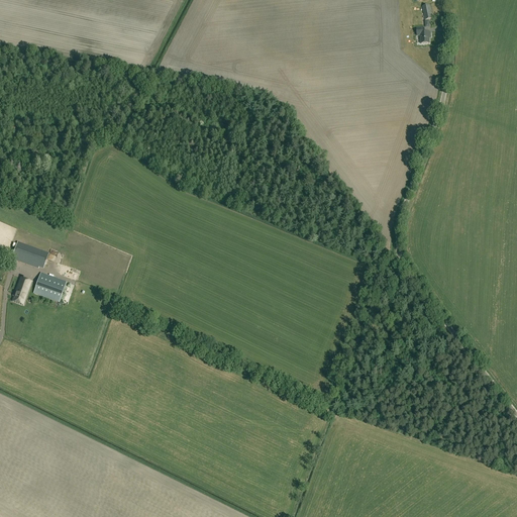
[(430,5),(423,7),(425,20),(432,19),(430,5)]
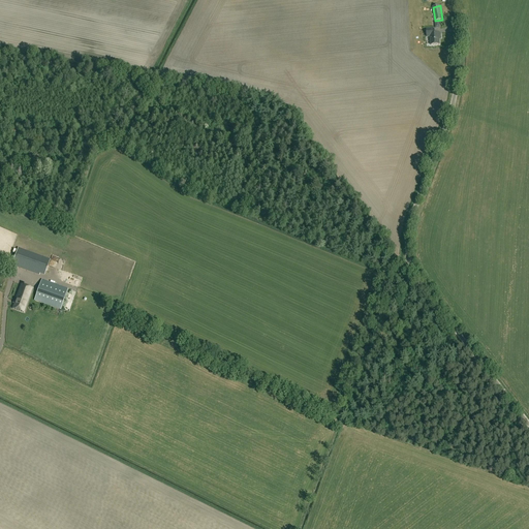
[(430,45),(439,44),(439,38),(440,38),(439,32),(434,33),(434,29),(426,29),(427,37),(430,36),(430,45)]
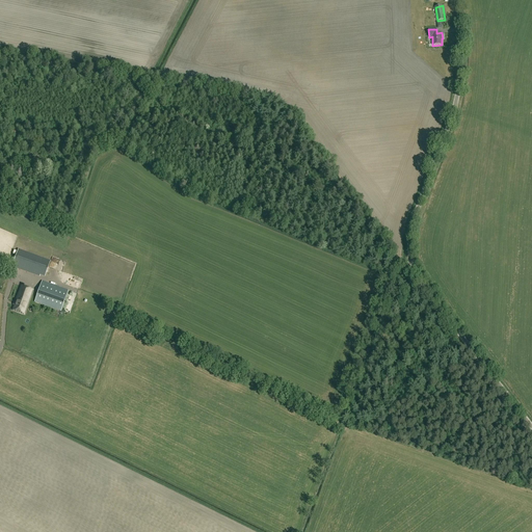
[(12,266),(40,275),(40,274),(44,275),(49,262),(19,250),(12,266)]
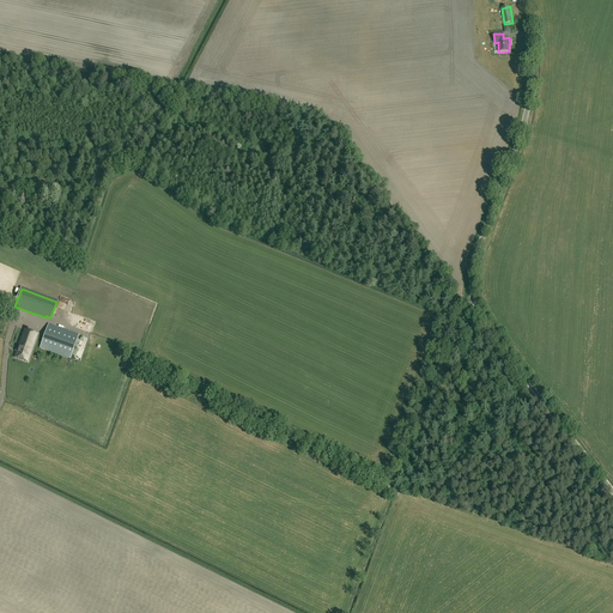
[(78,335),(48,325),(40,349),(70,359),(78,335)]
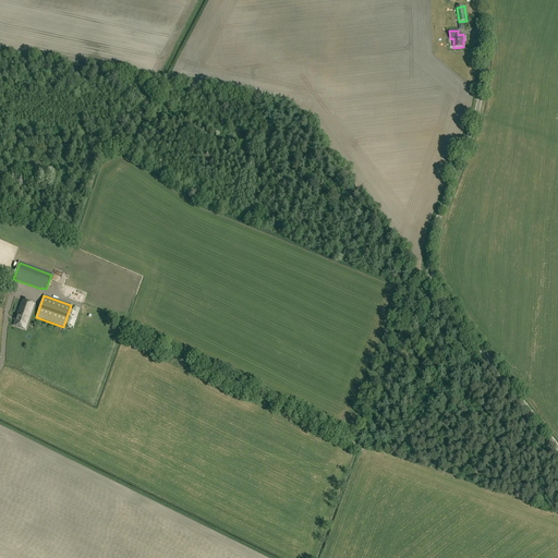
[(25,330),(35,304),(22,300),(12,325),(25,330)]
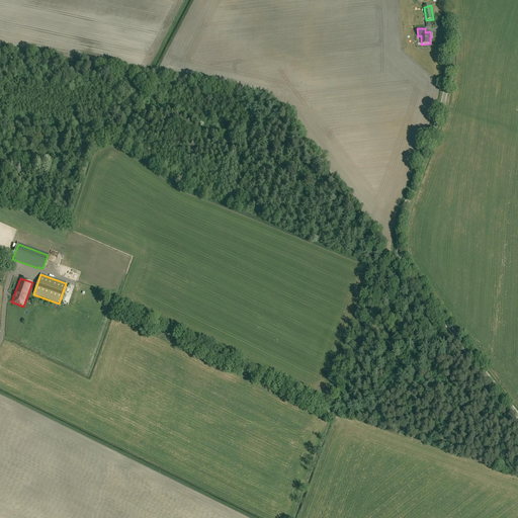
All buildings are outlined.
